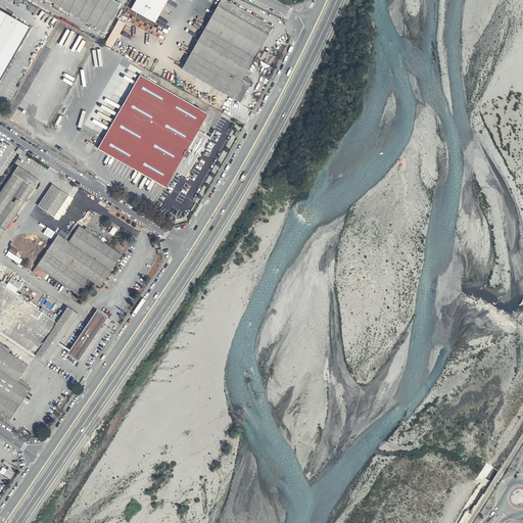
[(116,0),(49,0),(103,31),(121,2),(116,0)]
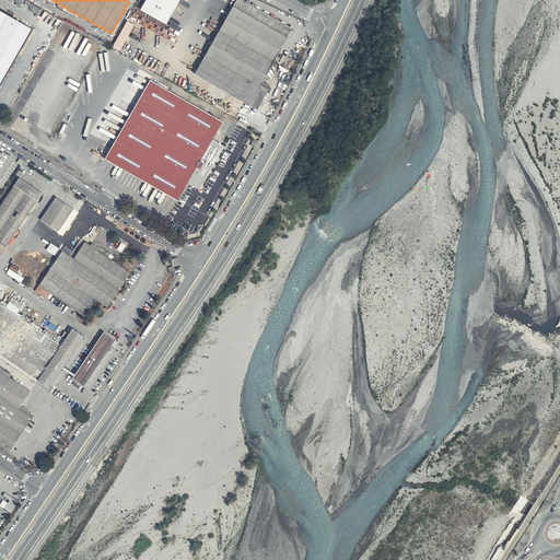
[(178,0),(146,0),(141,11),(166,25),(178,0)]
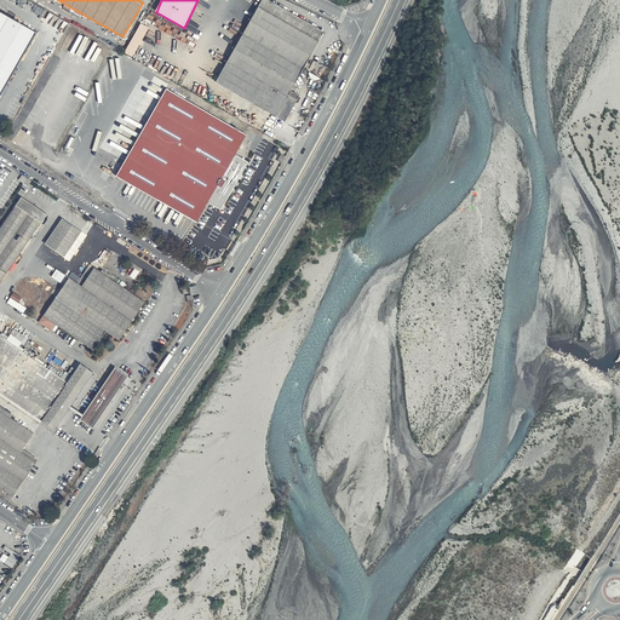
[(323,34),(265,0),(262,0),(217,79),(285,120),(298,96),(290,90),(323,34)]
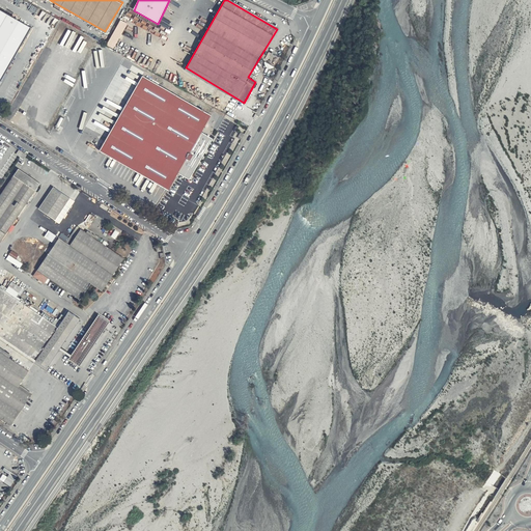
[(0,8),(0,80),(31,27),(0,8)]
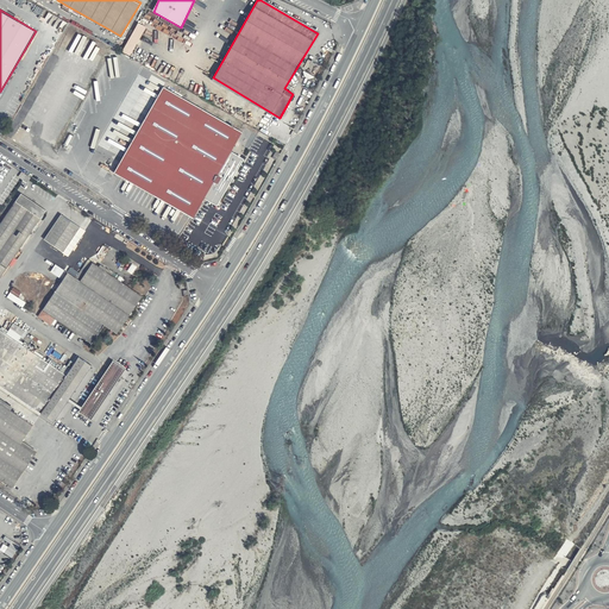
[(139,22),(123,50),(131,55),(148,26),(139,22)]
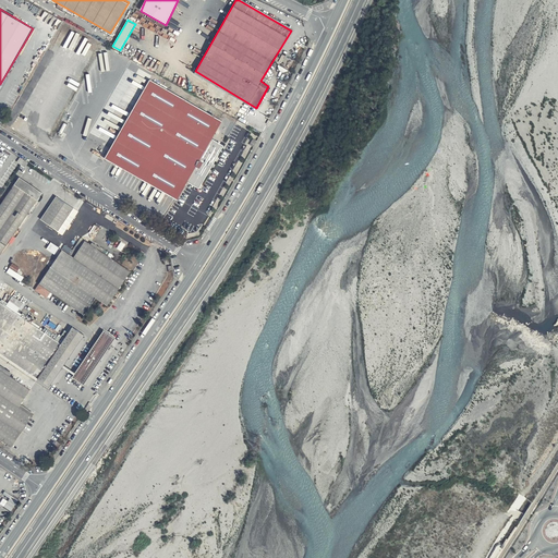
[(177,95),(150,81),(106,158),(178,199),(189,181),(201,187),(223,147),(211,140),(221,121),(177,95)]
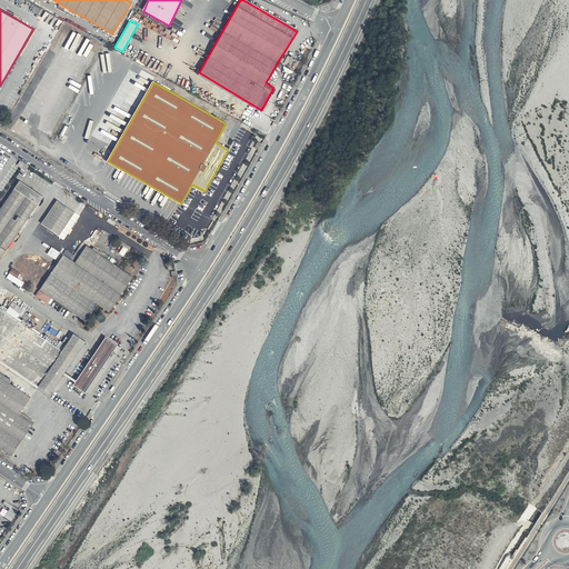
[(29,166),(20,160),(17,166),(20,168),(26,171),(29,166)]
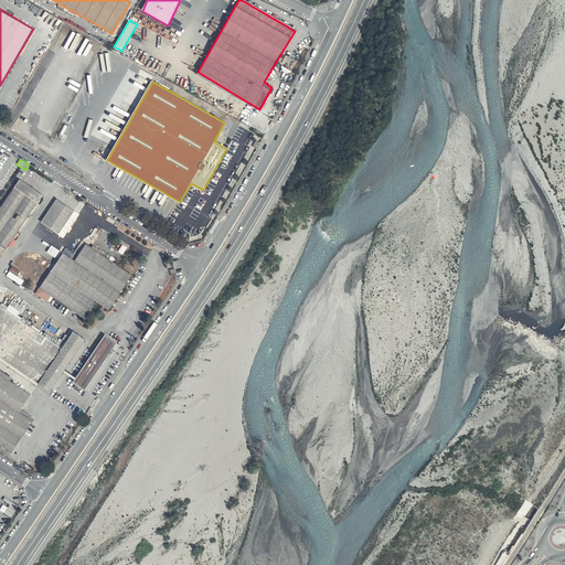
[(0,258),(42,194),(19,179),(0,206),(0,258)]
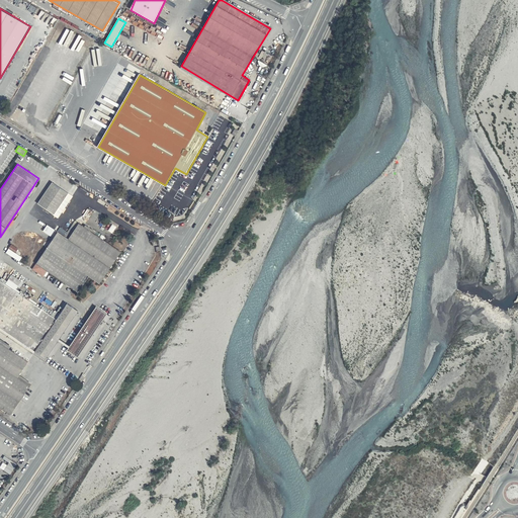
[(74,194),(53,180),(37,203),(59,218),(74,194)]
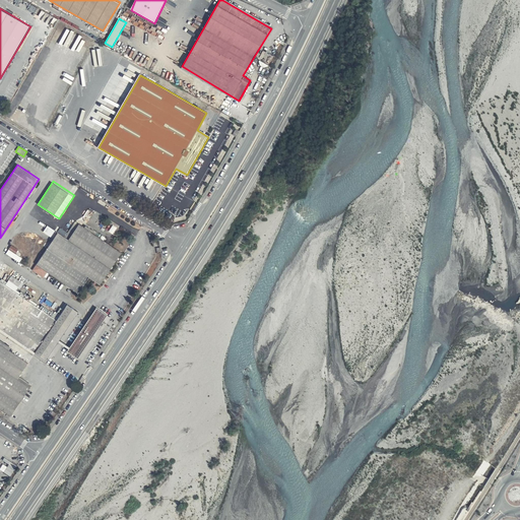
[(68,237),(112,266),(121,254),(78,223),(68,237)]
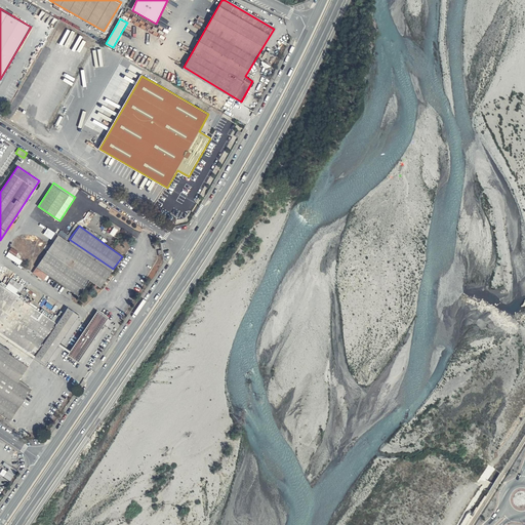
[(44,234),(52,238),(56,232),(48,227),(44,234)]
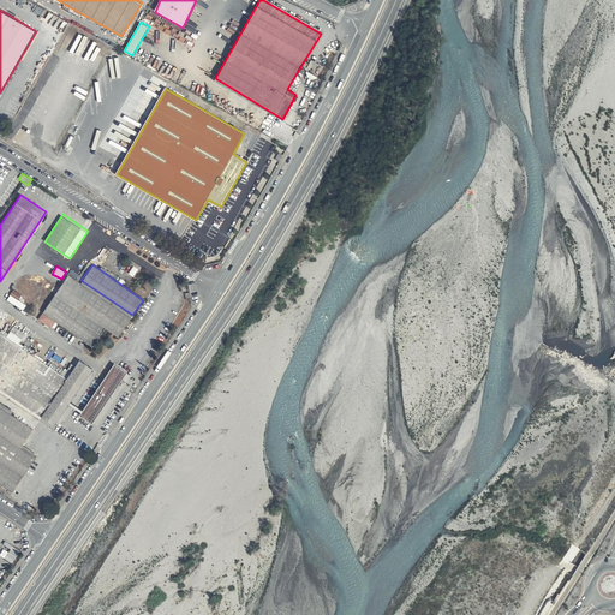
[(132,315),(81,280),(81,282),(70,275),(39,322),(49,329),(54,323),(91,348),(106,328),(118,336),(132,315)]
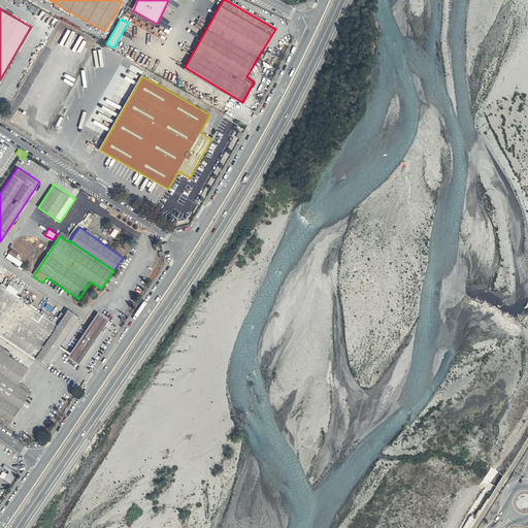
[(21,265),(23,261),(17,258),(20,253),(12,249),(7,257),(21,265)]
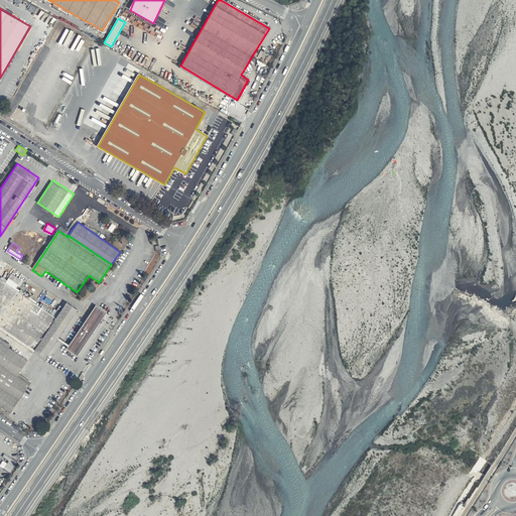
[(56,317),(0,279),(0,326),(45,357),(79,309),(67,302),(56,317)]
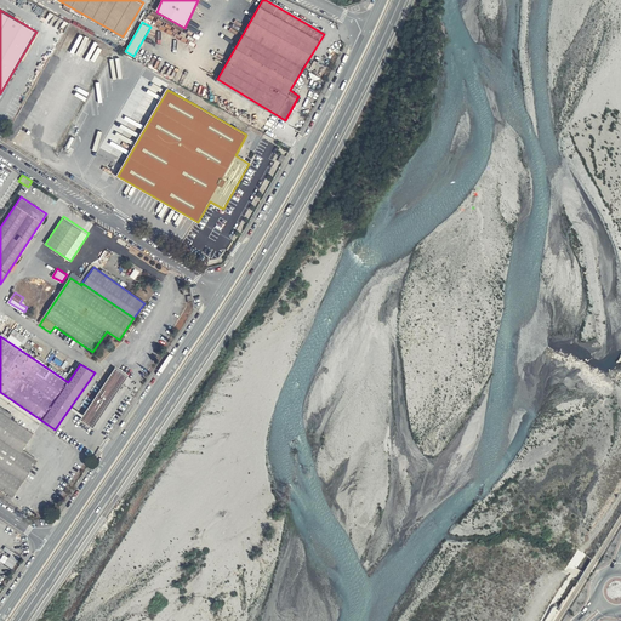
[(126,379),(113,369),(80,417),(95,426),(126,379)]
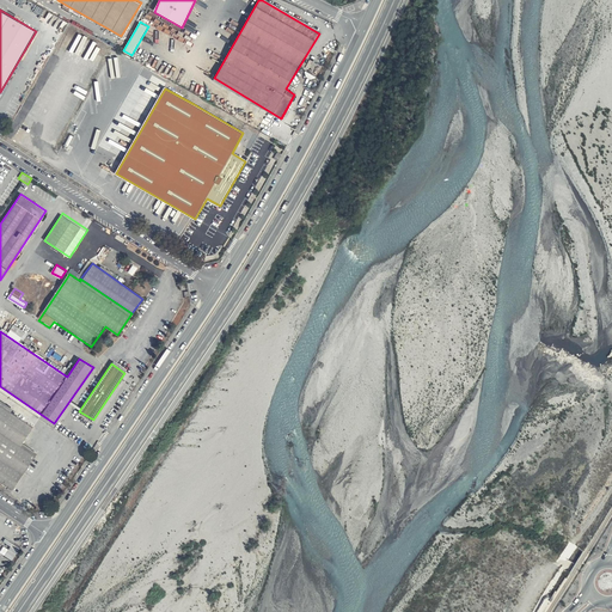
[(0,482),(12,490),(37,453),(22,444),(34,428),(11,412),(13,409),(0,399),(0,482)]
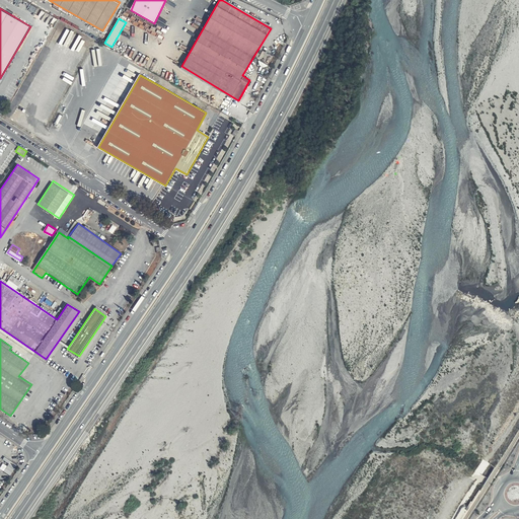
[(5,470),(11,474),(14,468),(8,465),(5,470)]
